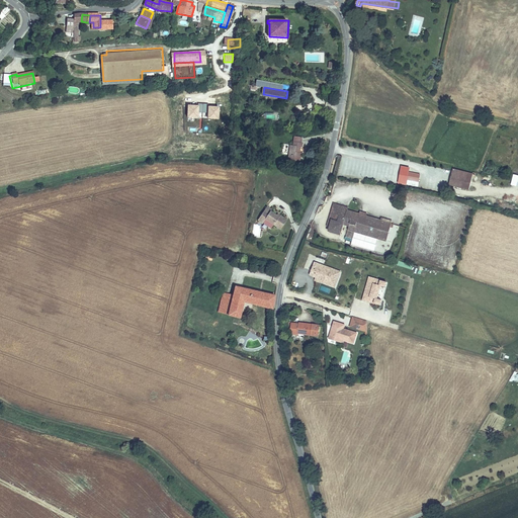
[(219,106),(208,106),(208,103),(197,103),(197,105),(187,104),(186,117),(218,118),(219,106)]
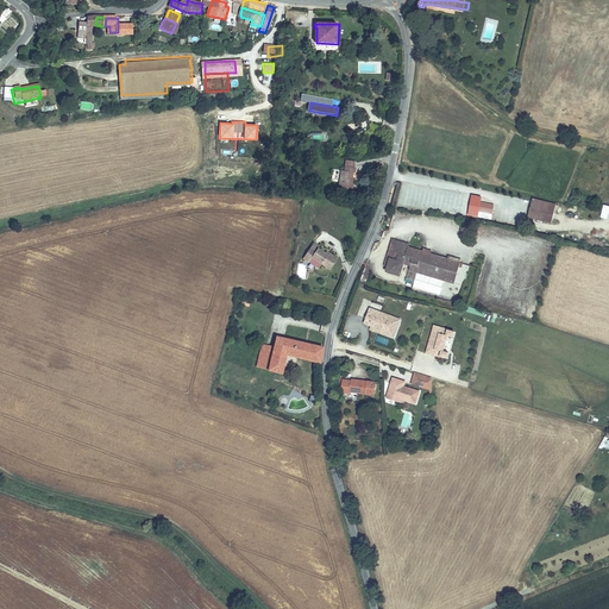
[(356,163),(355,163),(346,162),(345,162),(344,167),(340,167),(339,184),(353,186),(355,176),(352,176),(353,168),(356,168),(356,163)]
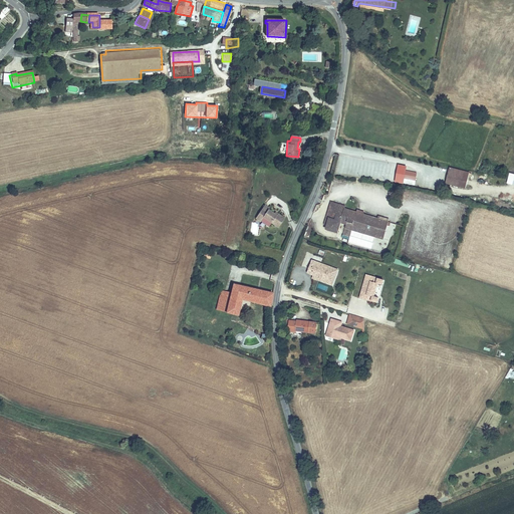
[(395,167),(346,156),(342,171),(395,183),(402,185),(403,180),(393,178),(395,167)]
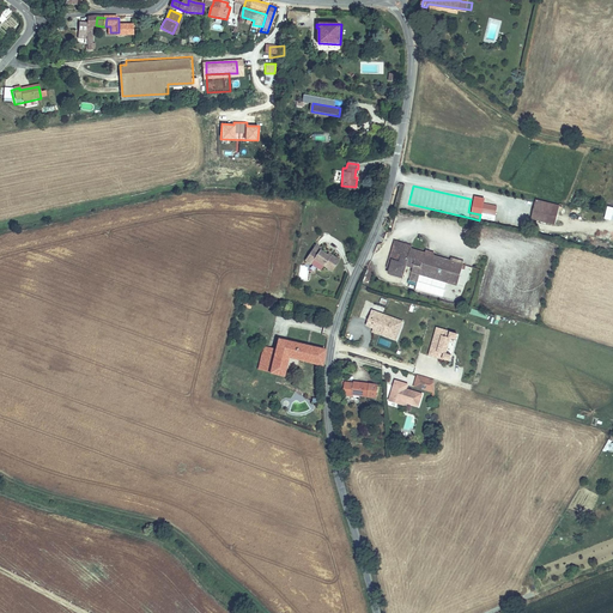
[(557,224),(560,206),(535,201),(532,219),(557,224)]
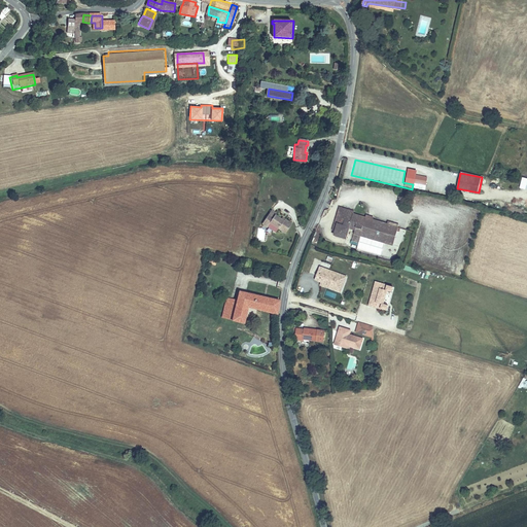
[(413,187),(425,190),(428,177),(416,174),(413,187)]
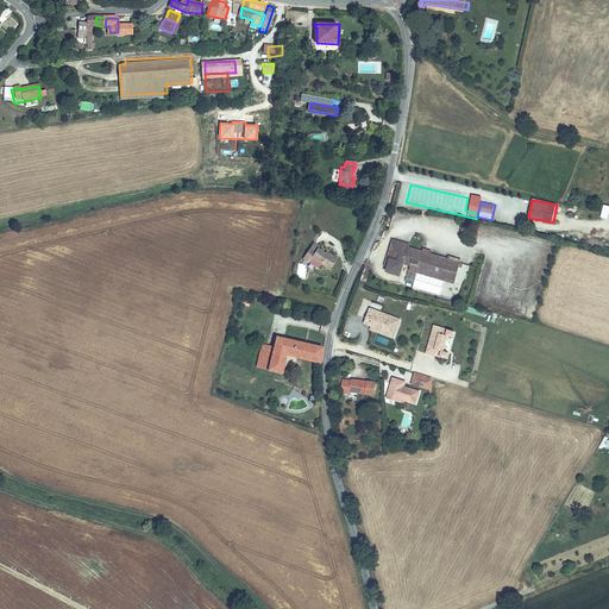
[(395,244),(408,248),(409,245),(394,240),(389,253),(393,255),(395,244)]
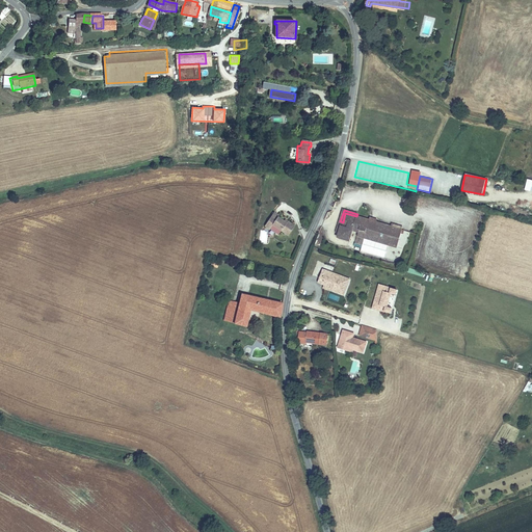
[(296,227),(289,222),(288,223),(286,222),(280,217),(281,216),(275,213),(271,219),(275,222),(274,224),(283,231),(290,236),(296,227)]
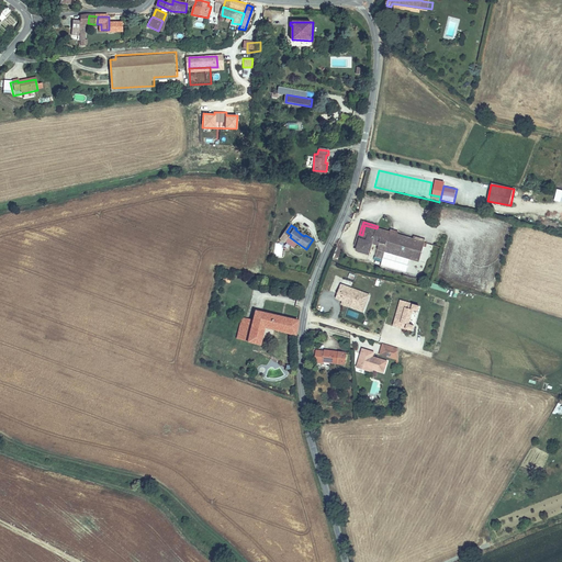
[(426,243),(415,239),(398,235),(391,233),(377,228),(364,225),(362,235),(359,234),(358,240),(361,240),(359,248),(359,250),(372,255),(375,242),(381,243),(380,248),(378,256),(384,258),(386,250),(422,260),(426,243)]
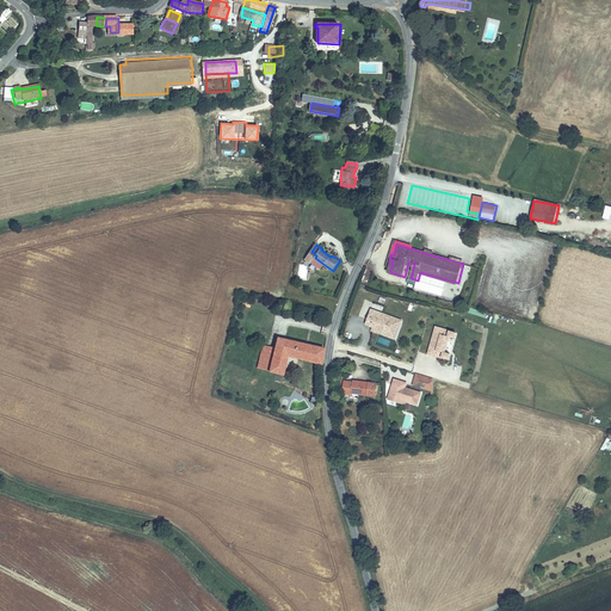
[(325,265),(315,258),(312,263),(321,271),(325,265)]
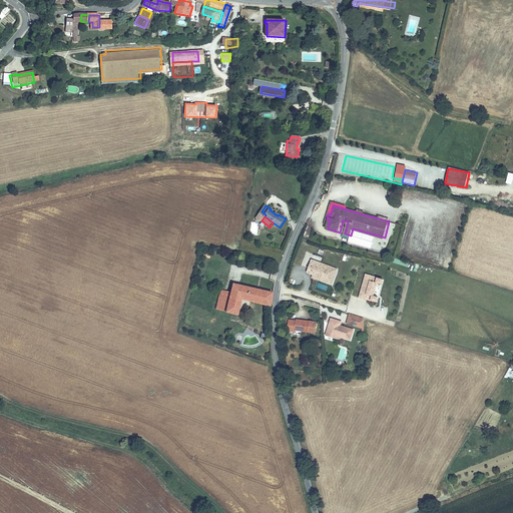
[(330,281),(335,269),(312,260),(308,273),(314,275),(330,281)]
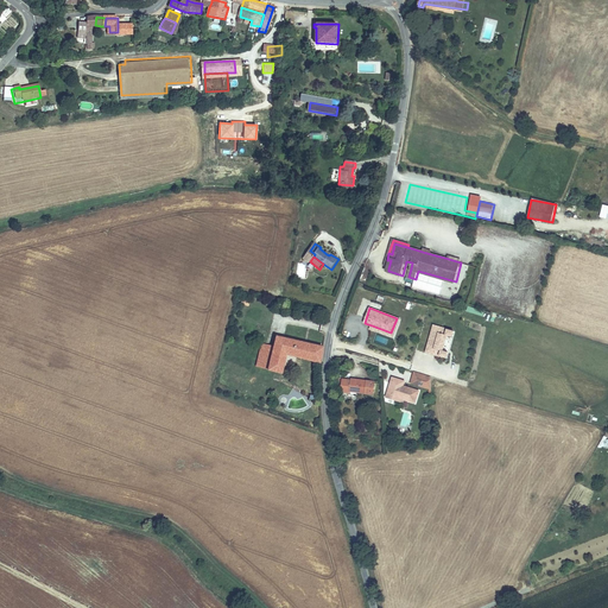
[(391,333),(372,325),(371,329),(394,339),(400,320),(397,318),(391,333)]
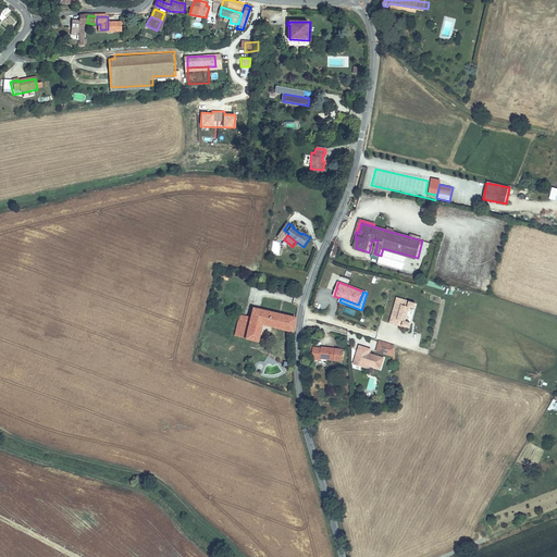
[(406,321),(408,317),(406,316),(407,312),(409,312),(410,307),(416,309),(417,304),(404,300),(403,305),(396,304),(392,323),(410,329),(411,323),(406,321)]
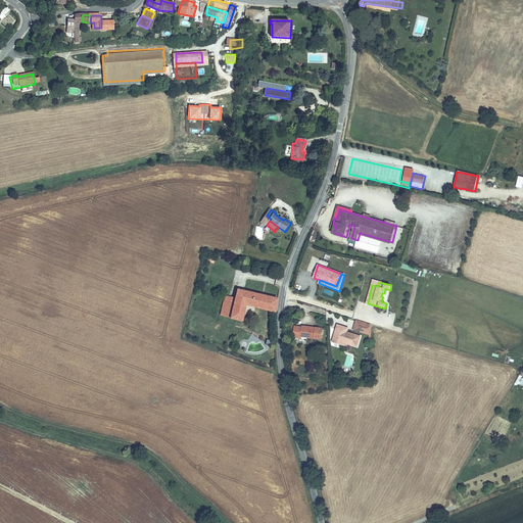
[(248,301),(277,308),(279,295),(239,286),(237,295),(233,315),(244,317),(248,301)]
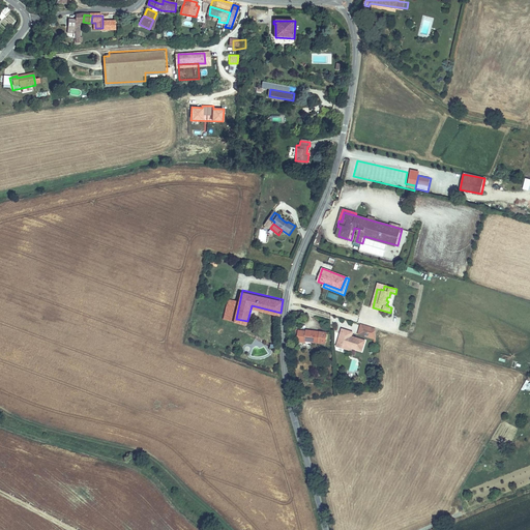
[(224,316),(229,318),(233,298),(228,297),(224,316)]
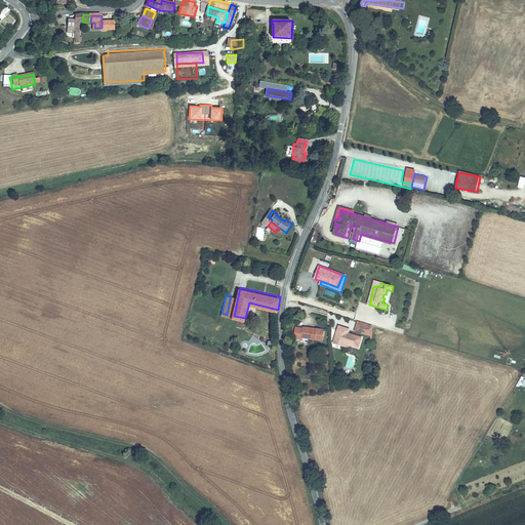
[(227,315),(234,316),(238,296),(231,295),(227,315)]
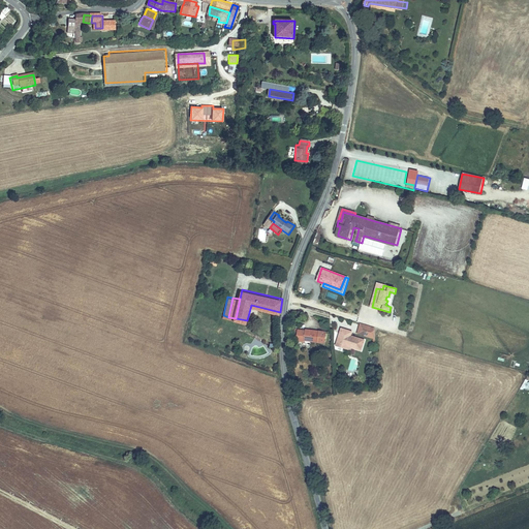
[(355,334),(371,338),(370,327),(359,323),(355,334)]
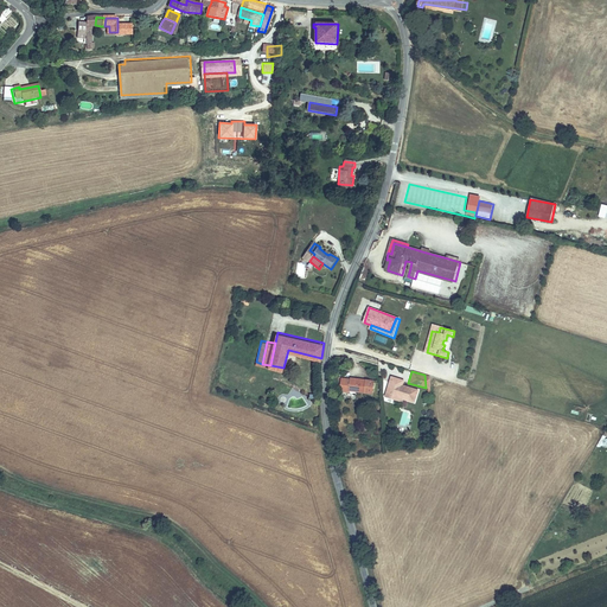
[(383,394),(410,402),(414,391),(398,387),(400,381),(388,377),(383,394)]
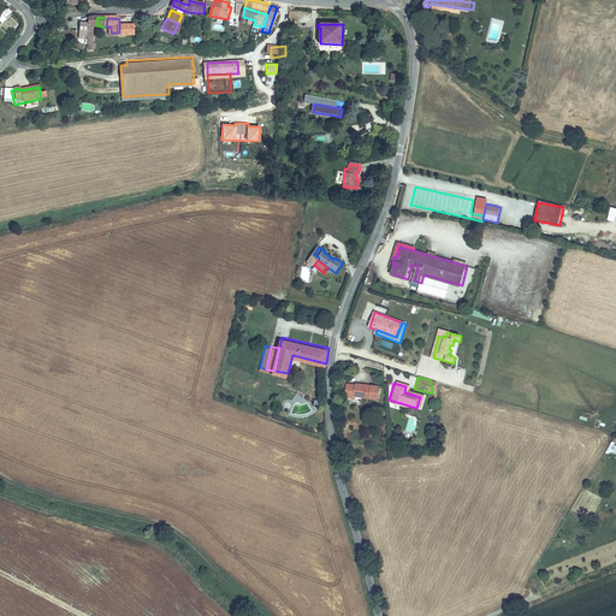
[(373,401),(375,389),(351,385),(351,386),(342,386),(341,398),(349,400),(350,397),(373,401)]
